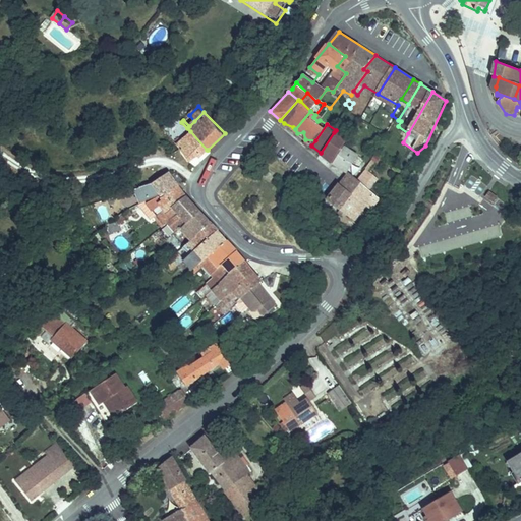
[(208,150),(207,150),(190,131),(176,143),(180,149),(179,150),(188,162),(196,156),(198,158),(208,150)]
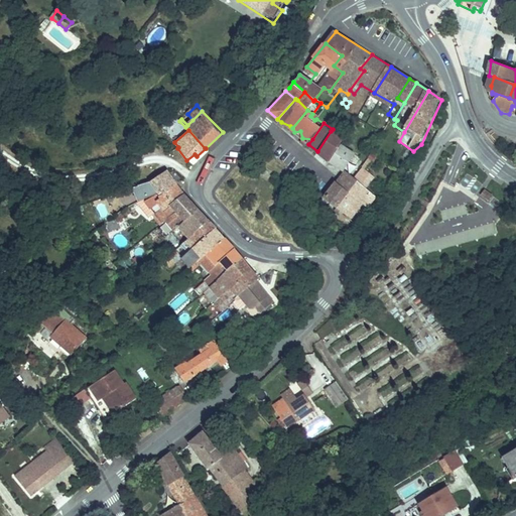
[(343,141),(331,131),(317,151),(330,161),(343,141)]
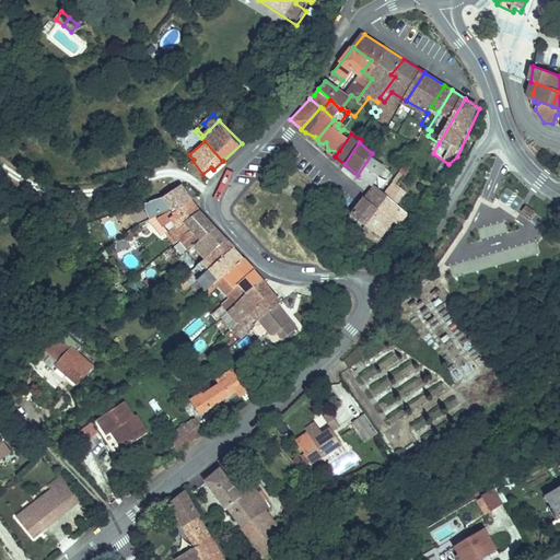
[(396,173),(372,153),(358,175),(374,188),(376,186),(387,173),(393,177),(396,173)]
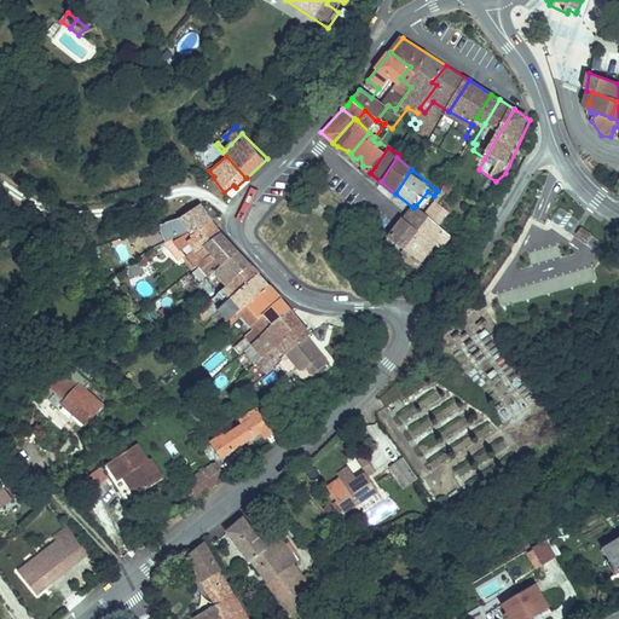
[(434,201),(426,212),(441,224),(450,214),(434,201)]
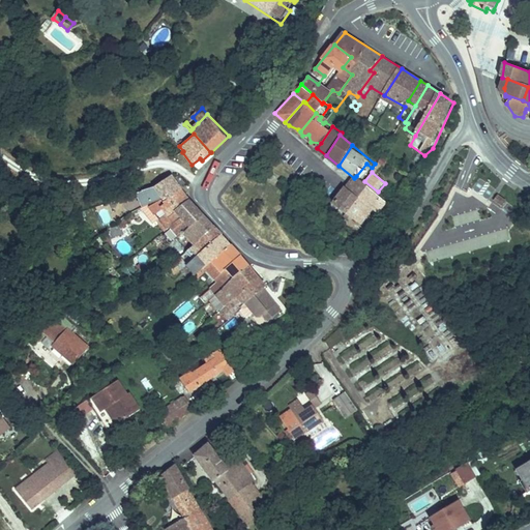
[(363,183),(356,176),(354,178),(333,204),(345,215),(372,192),(363,183)]
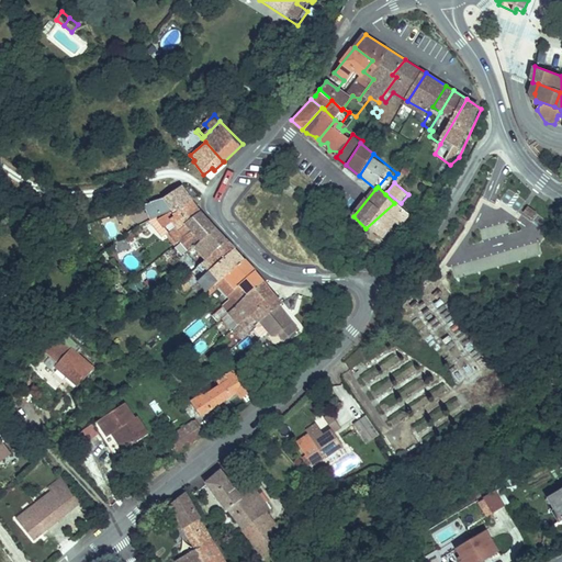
[(144,205),(150,220),(163,215),(164,216),(191,202),(181,189),(165,198),(144,205)]
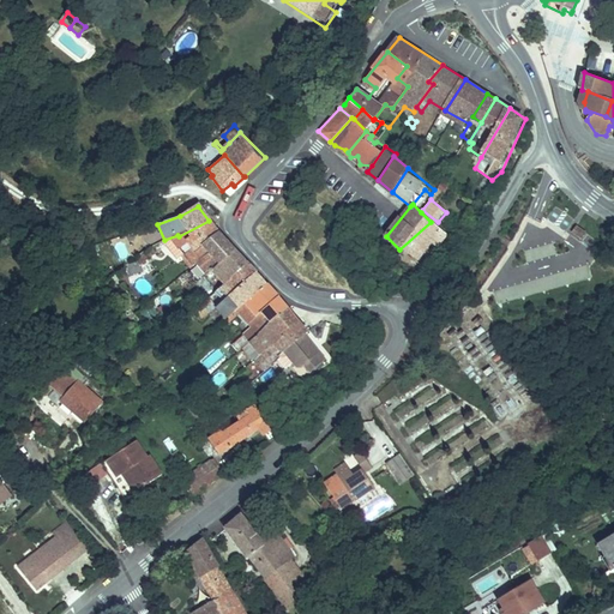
[(184,259),(191,269),(197,264),(214,252),(205,241),(218,233),(209,221),(179,236),(173,240),(180,248),(190,241),(194,250),(184,259)]
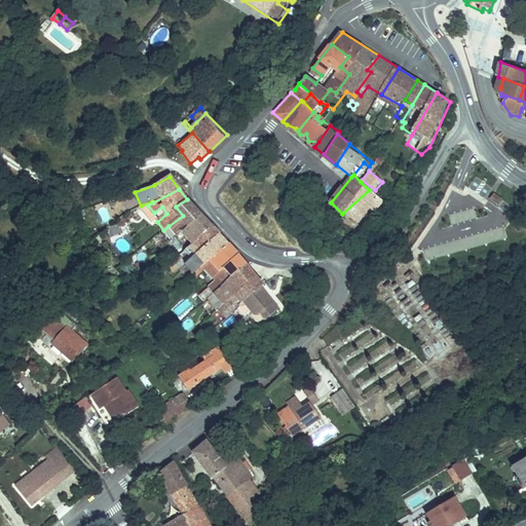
[(385,208),(369,190),(342,214),(355,226),(371,213),(375,217),(385,208)]
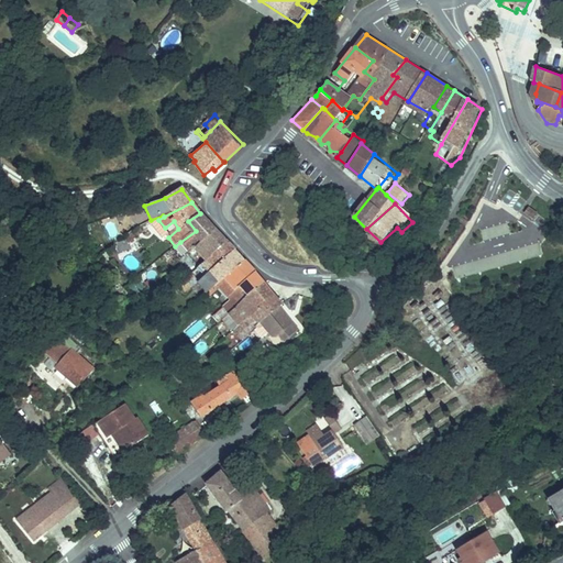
[(538,214),(528,208),(525,213),(533,220),(538,214)]
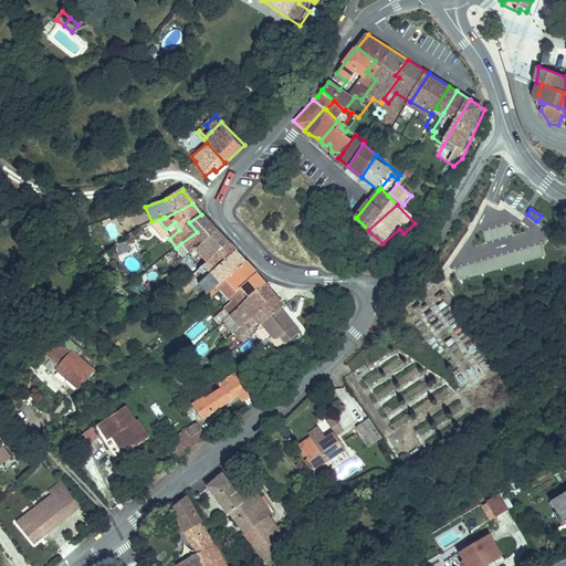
[(181,243),(190,254),(217,231),(201,215),(189,222),(197,232),(181,243)]
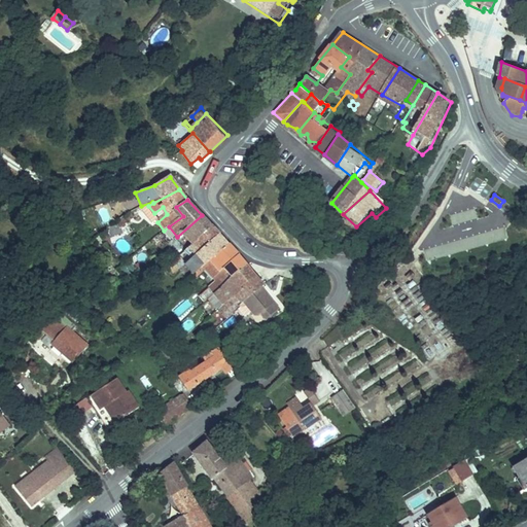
[(131,214),(127,217),(125,215),(116,221),(120,227),(133,217),(131,214)]
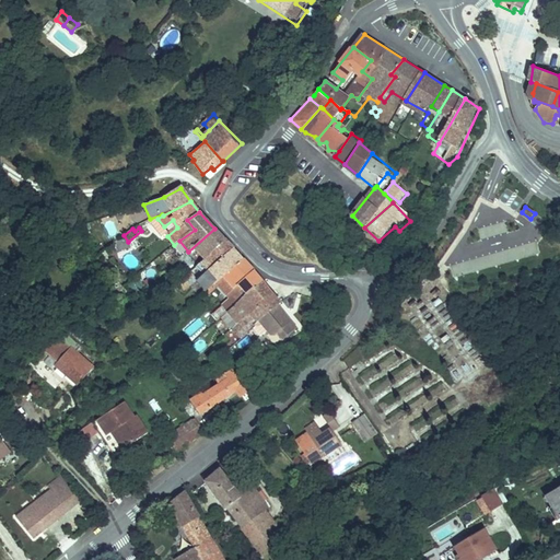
[(199,252),(206,258),(225,240),(214,229),(188,252),(186,253),(191,258),(199,252)]
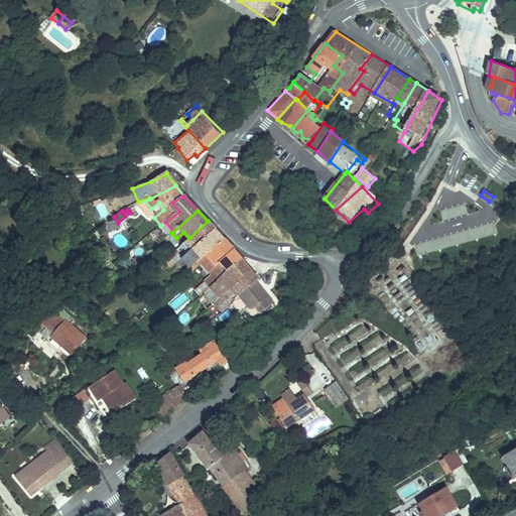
[(182,245),(168,256),(172,260),(185,249),(189,253),(215,229),(208,221),(189,238),(182,245)]
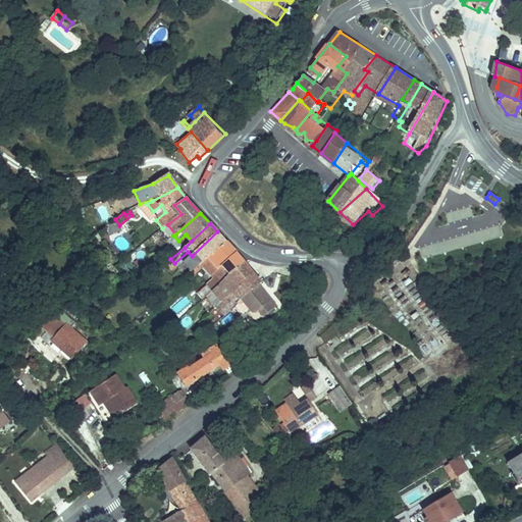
[(110,233),(120,230),(118,225),(109,227),(110,233)]
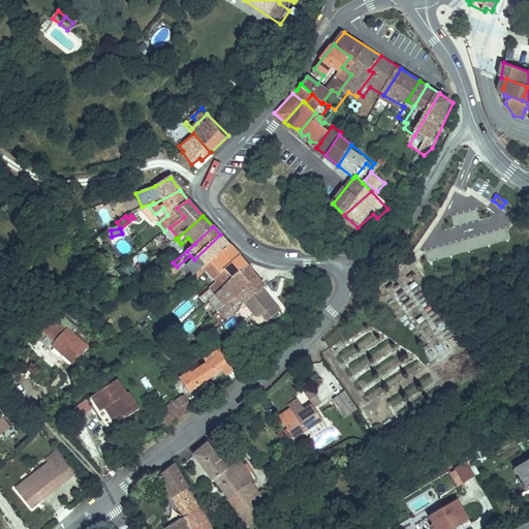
[(187,266),(194,275),(204,267),(229,245),(220,235),(194,259),(187,266)]
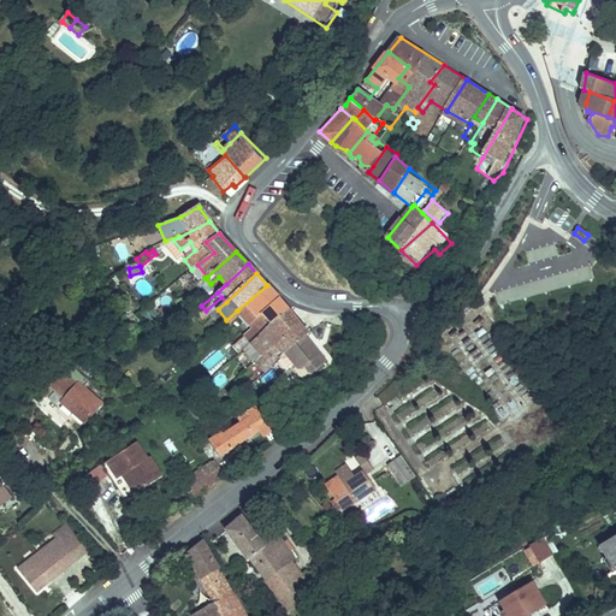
[(244,335),(252,342),(289,309),(267,285),(237,311),(240,314),(253,327),(244,335)]
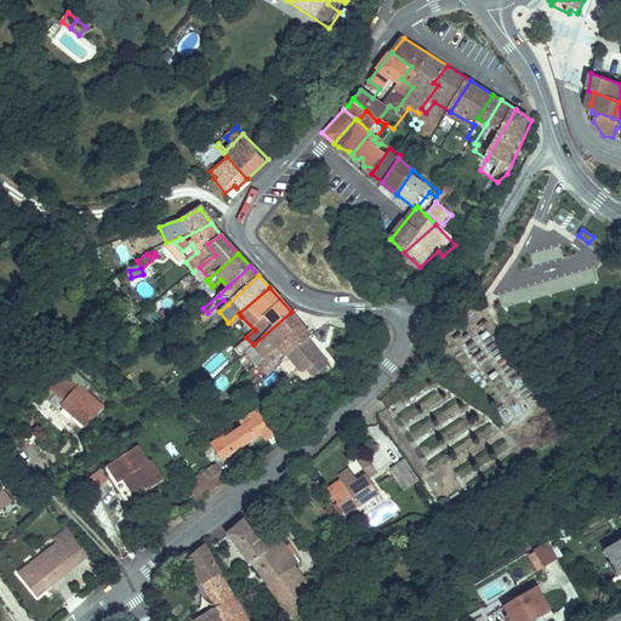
[(243,354),(254,366),(256,365),(301,324),(291,312),(254,345),(243,354)]
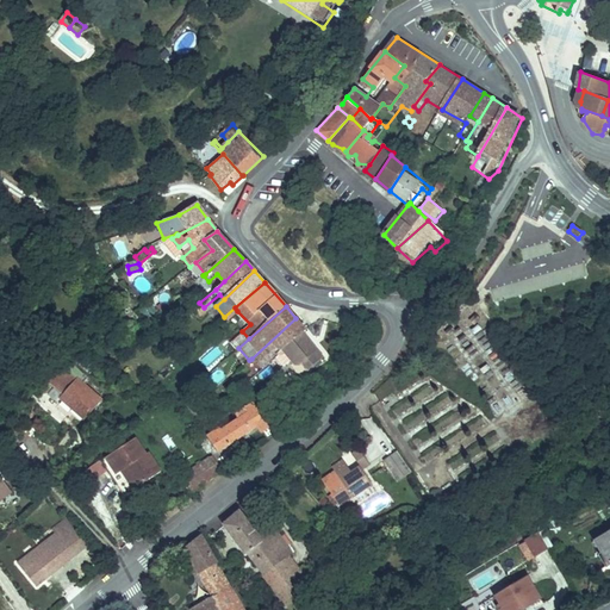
[(237,311),(235,307),(224,317),(223,317),(226,321),(237,311)]
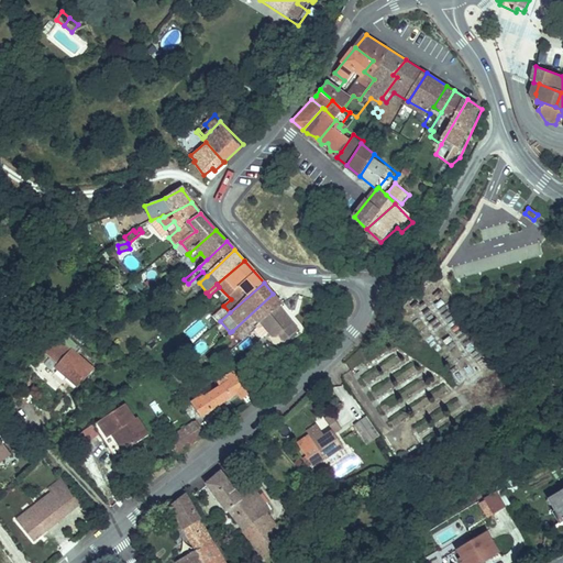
[(232,331),(241,342),(255,330),(257,328),(256,326),(279,307),(282,305),(273,294),(232,331)]
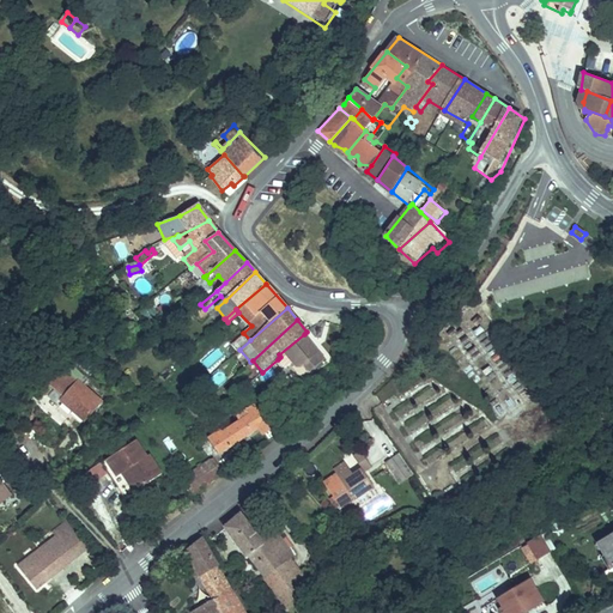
[(325,359),(304,334),(279,354),(280,357),(278,359),(285,368),(293,362),(297,366),(302,368),(304,365),(310,372),(325,359)]
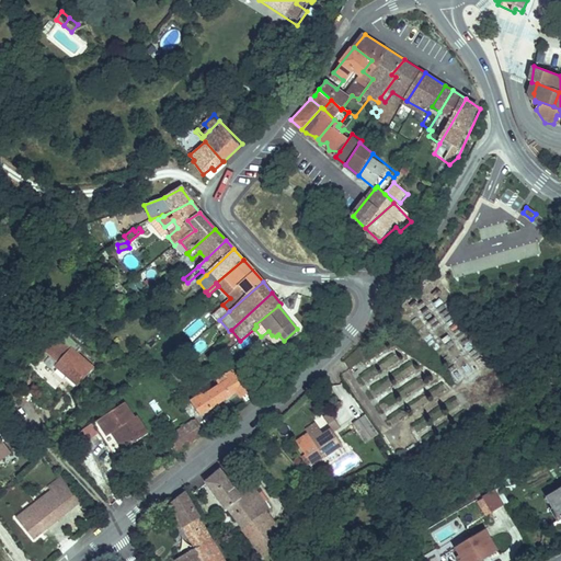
[(77,385),(93,367),(78,354),(83,348),(64,331),(45,352),(58,364),(56,366),(77,385)]
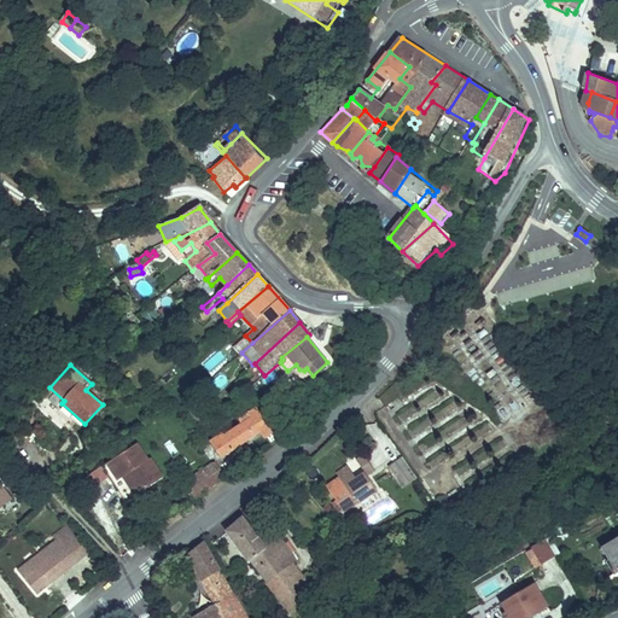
[(290,386),(305,380),(303,373),(287,380),(290,386)]
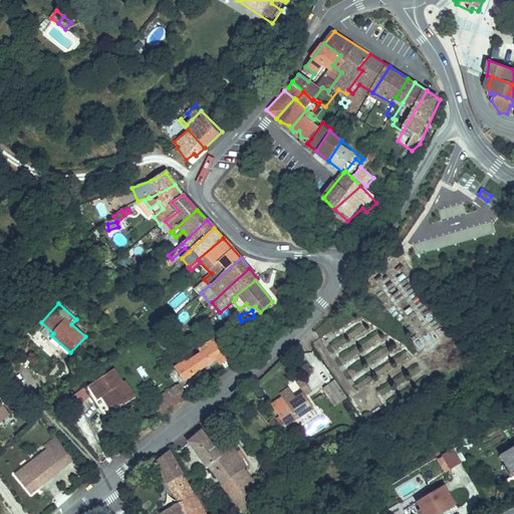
[(226,369),(235,363),(216,335),(207,341),(208,342),(199,348),(199,349),(202,353),(194,358),(187,363),(185,360),(176,366),(185,379),(217,357),(226,369)]
